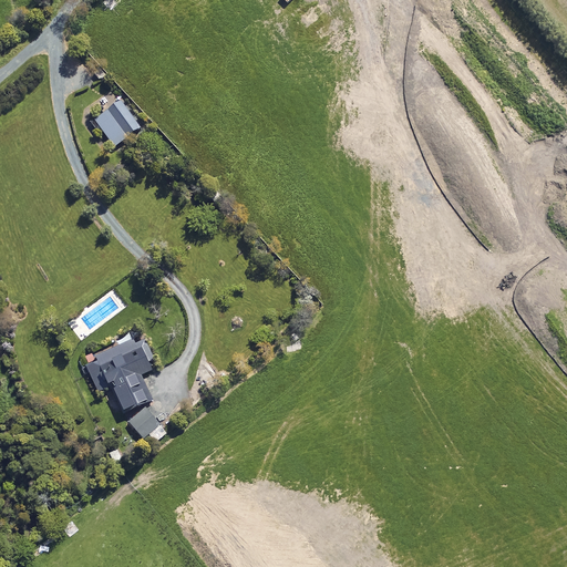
[(140,127),(119,101),(93,121),(114,147),(125,138),(140,127)]
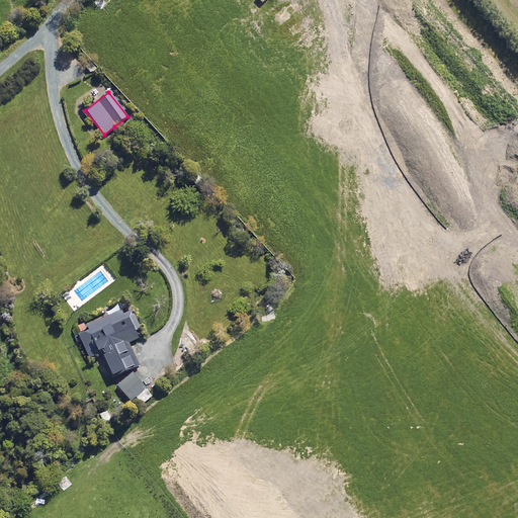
[(124,341),(125,343),(144,335),(131,308),(121,312),(118,305),(106,311),(107,314),(75,329),(88,357),(101,351),(124,341)]
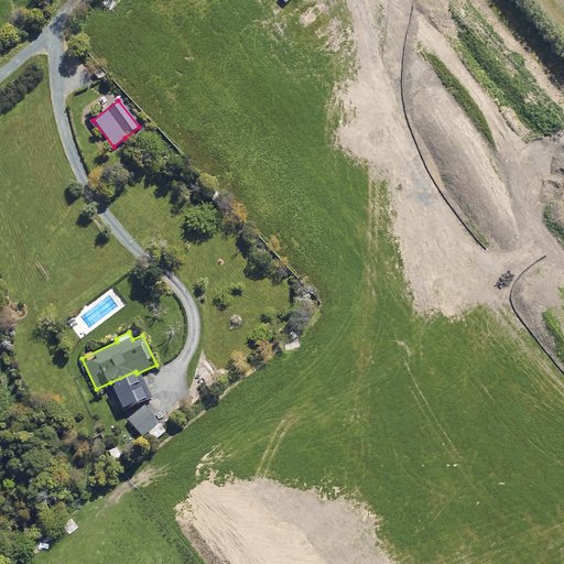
[(136,371),(110,382),(122,409),(148,397),(137,373),(136,371)]
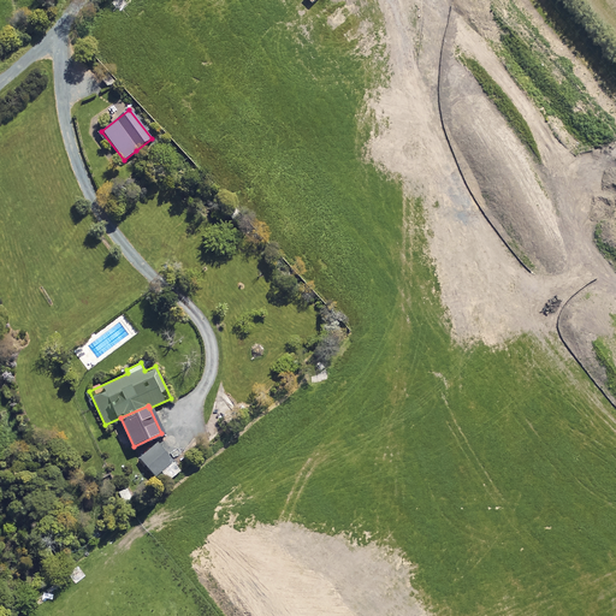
[(172,461),(157,443),(138,457),(154,477),(172,461)]
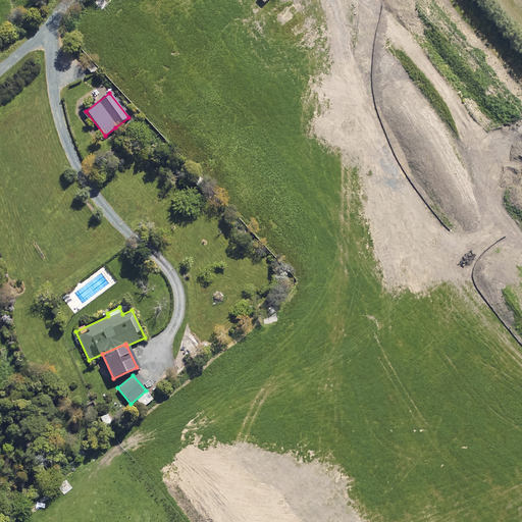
[(107,412),(98,418),(104,427),(113,420),(107,412)]
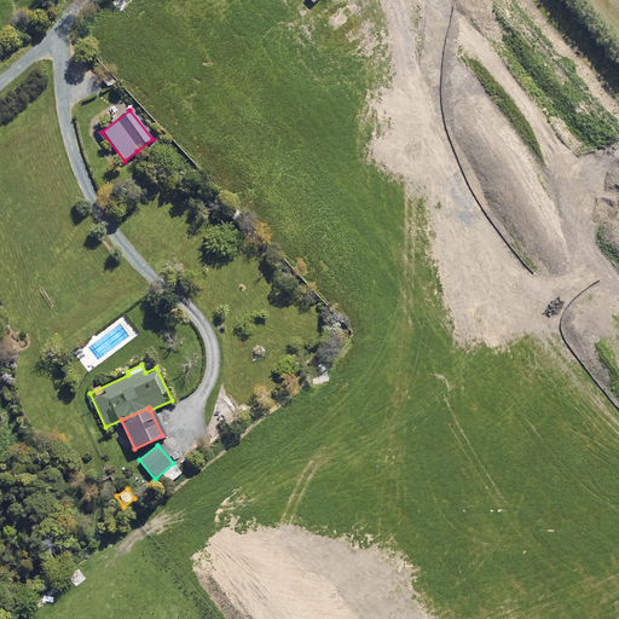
All buildings are outlined.
